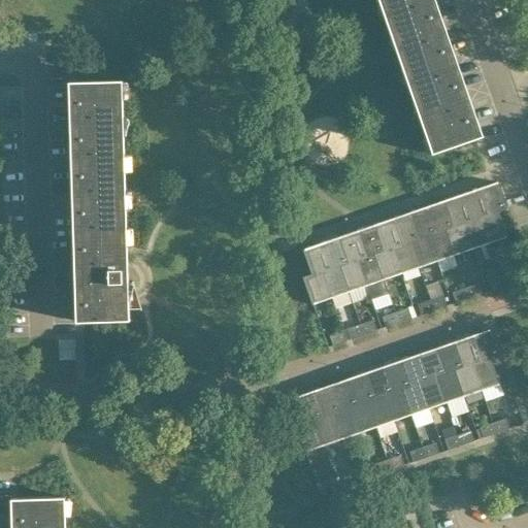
[(476,140),(427,0),(378,0),(432,154),(432,155),(441,152),(441,153),(476,140)]
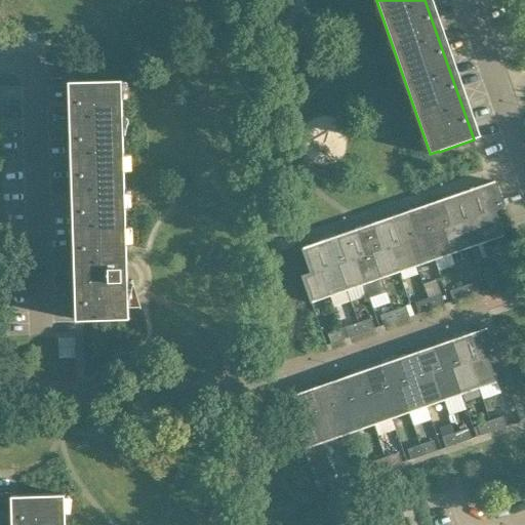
[(128,281),(122,82),(123,82),(123,81),(113,81),(113,80),(77,81),(83,321),(129,319),(129,318),(128,318),(128,309),(139,309),(139,310),(143,309),(133,280),(132,280),(132,281),(128,281)]
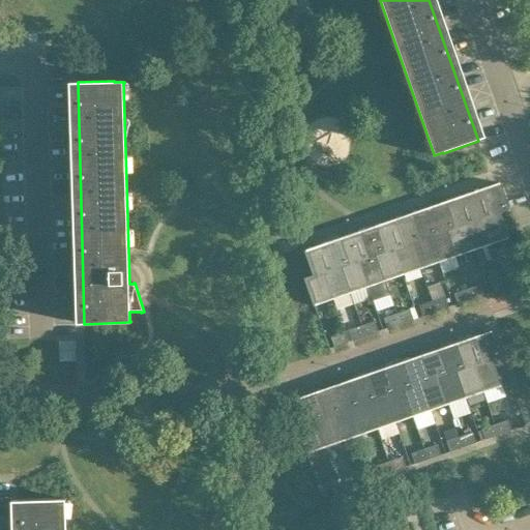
[(509,209),(501,183),(482,189),(492,215),(483,218),(492,244),(509,238),(501,212),(509,209)]
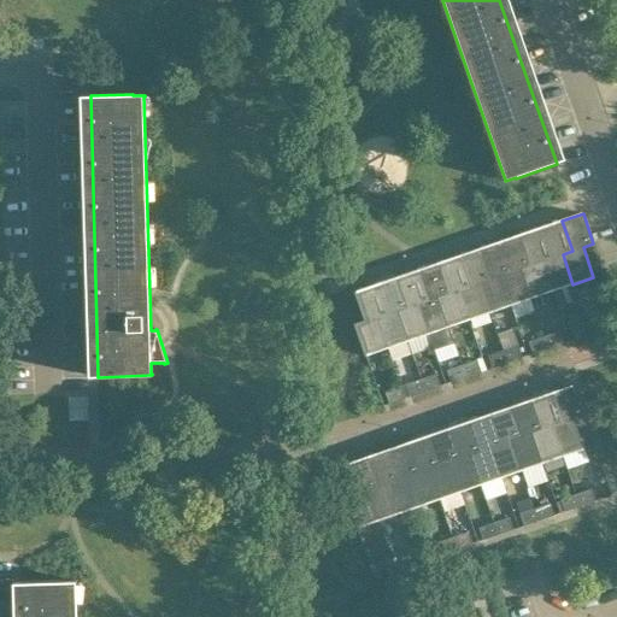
[(562,221),(541,228),(552,258),(541,262),(552,292),(557,307),(579,300),(573,285),(563,254),(573,251),(562,221)]
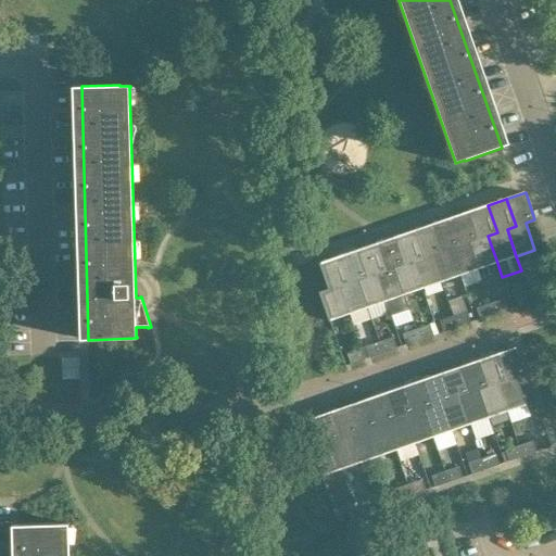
[(497,232),(488,205),(469,212),(478,239),(469,242),(478,269),(497,263),(488,236),(497,232)]
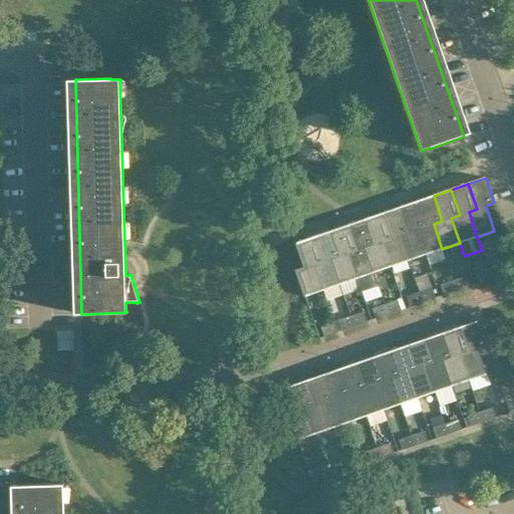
[(442,221),(434,196),(417,202),(425,227),(417,229),(425,255),(442,249),(434,224),(442,221)]
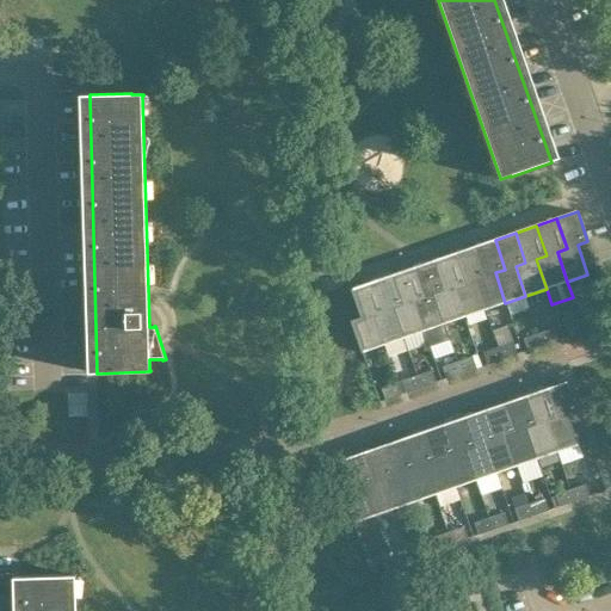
[(505,270),(495,240),(475,247),(485,276),(475,279),(485,309),(505,303),(495,272),(505,270)]
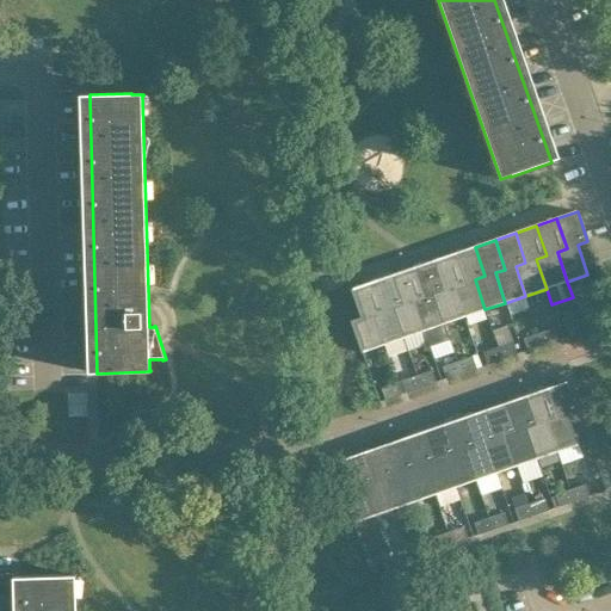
[(485,276),(475,247),(455,254),(464,283),(455,287),(464,316),(485,309),(475,279),(485,276)]
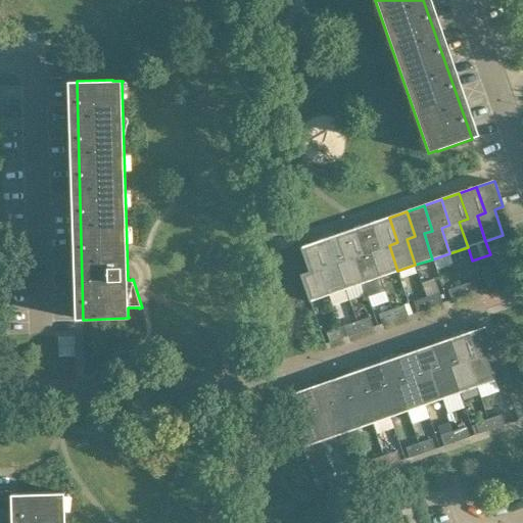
[(397,242),(389,218),(372,223),(380,248),(372,251),(381,277),(397,271),(389,245),(397,242)]
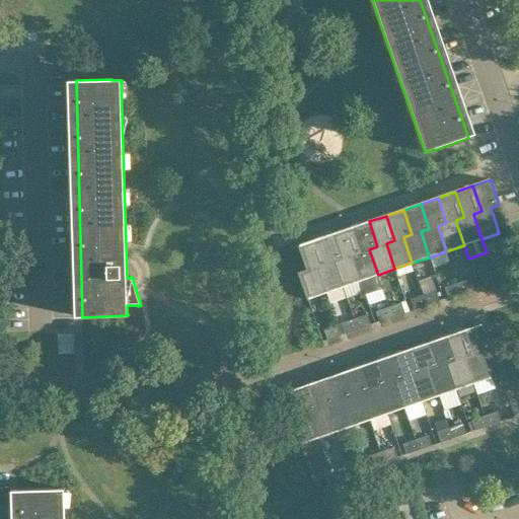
[(377,246),(369,221),(352,227),(360,252),(352,255),(360,281),(361,281),(366,294),(382,288),(378,275),(369,249),(377,246)]
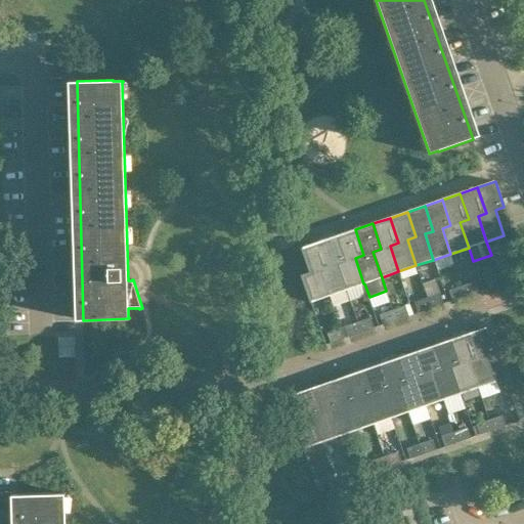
[(363,255),(355,229),(338,235),(346,261),(338,264),(346,290),(363,284),(355,258),(363,255)]
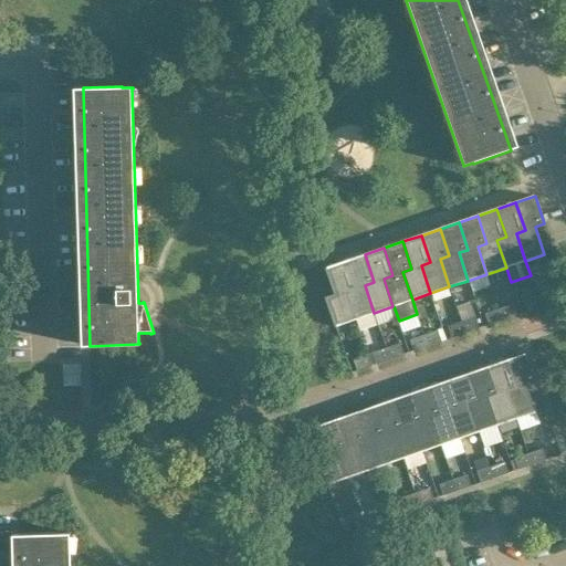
[(374,282),(365,254),(346,261),(355,289),(346,292),(355,320),(374,313),(365,285),(374,282)]
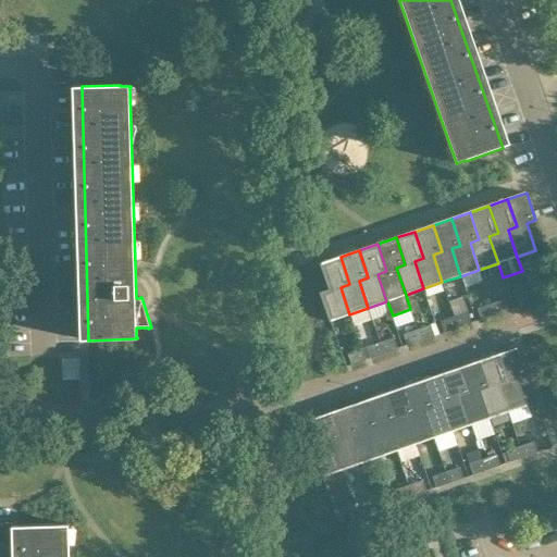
[(349,284),(341,257),(321,263),(330,288),(320,292),(330,321),(349,314),(341,287),(349,284)]
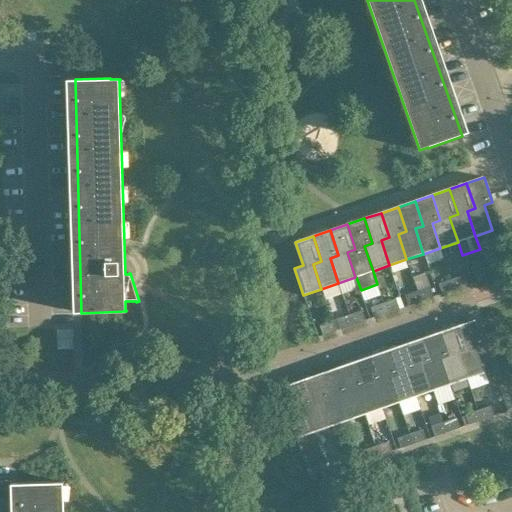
[(501,274),(497,264),(485,268),(488,278),(501,274)]
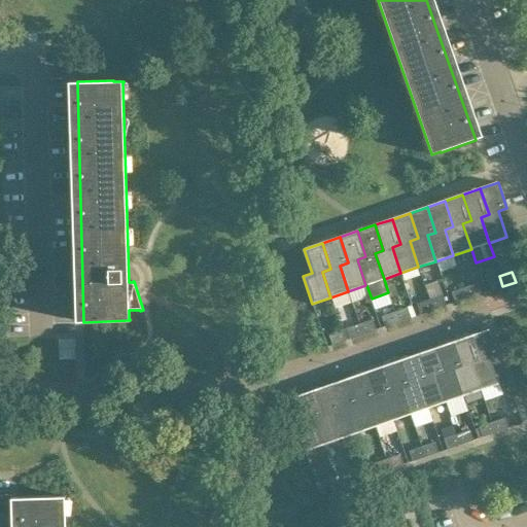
[(502,286),(499,276),(487,281),(490,290),(502,286)]
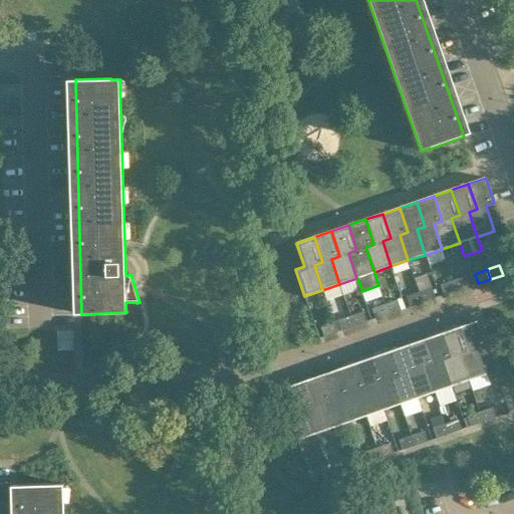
[(469,286),(466,277),(453,281),(456,291),(469,286)]
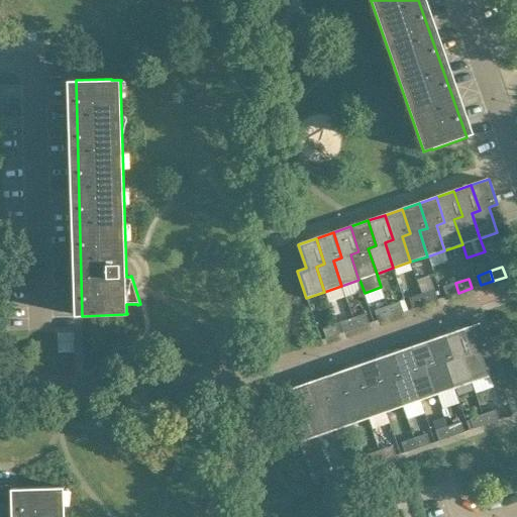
[(458,293),(455,283),(443,287),(446,297),(458,293)]
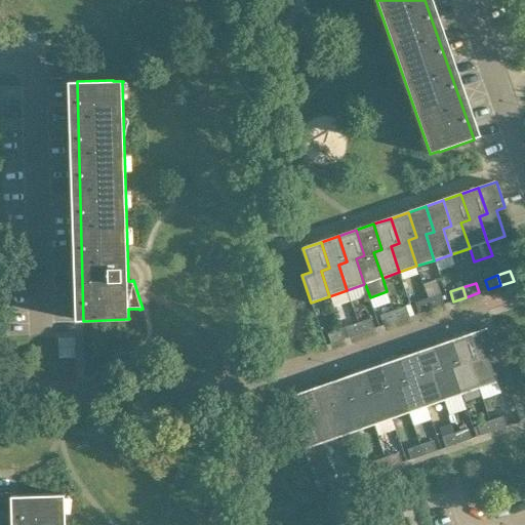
[(444,305),(441,295),(428,299),(431,309),(444,305)]
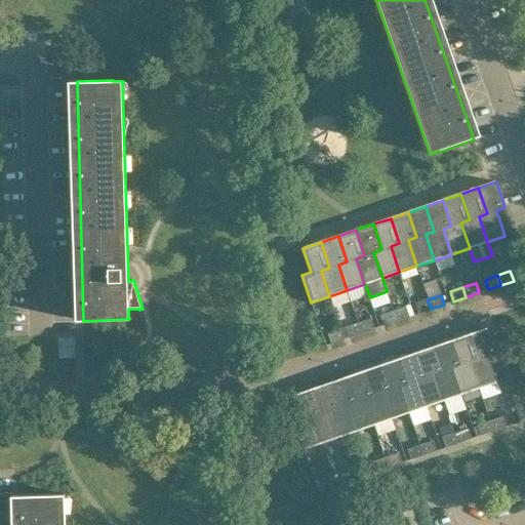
[(431,309),(428,299),(415,304),(418,314),(431,309)]
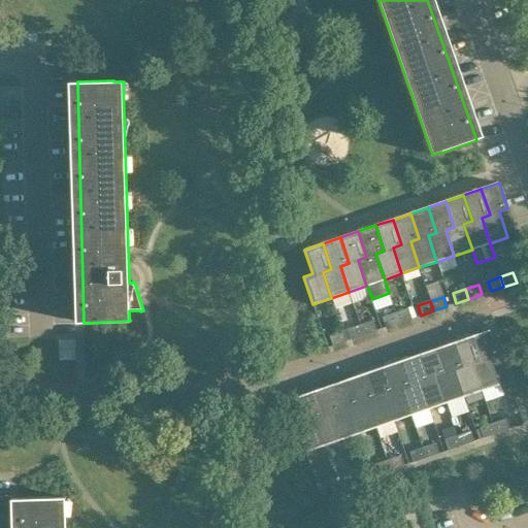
[(411,319),(408,308),(395,314),(398,323),(411,319)]
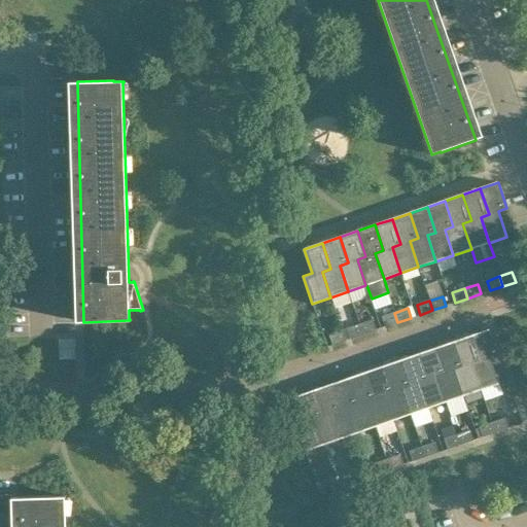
[(397,322),(394,313),(382,317),(385,327),(397,322)]
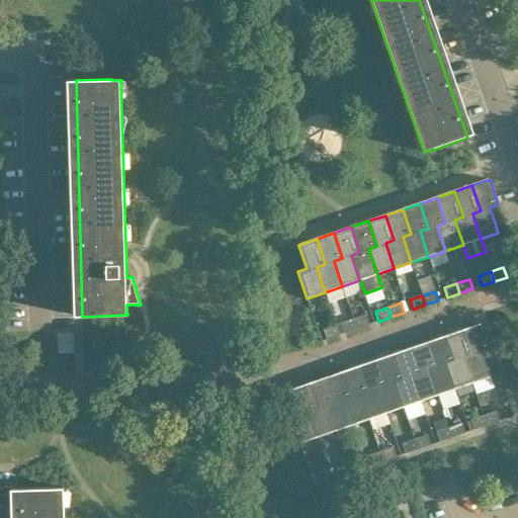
[(365,315),(353,319),(356,329),(369,325),(365,315)]
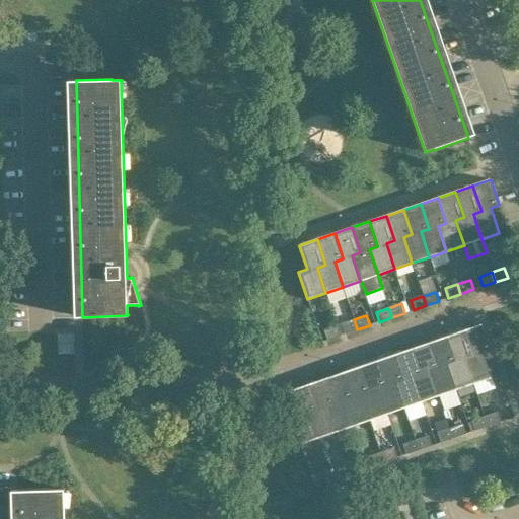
[(357,329),(354,319),(342,323),(345,334),(357,329)]
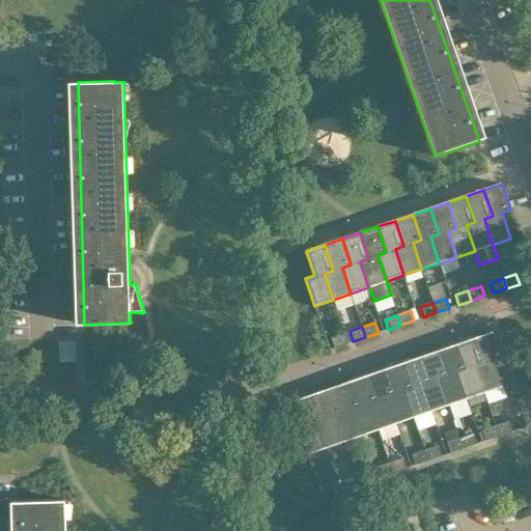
[(494,332),(475,338),(483,364),(475,366),(484,392),(502,386),(502,384),(510,381),(494,332)]
